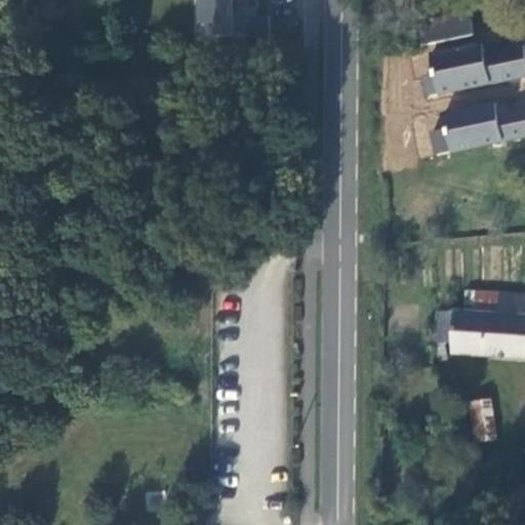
[(268,0),(213,0),(215,39),(270,38),(268,0)]
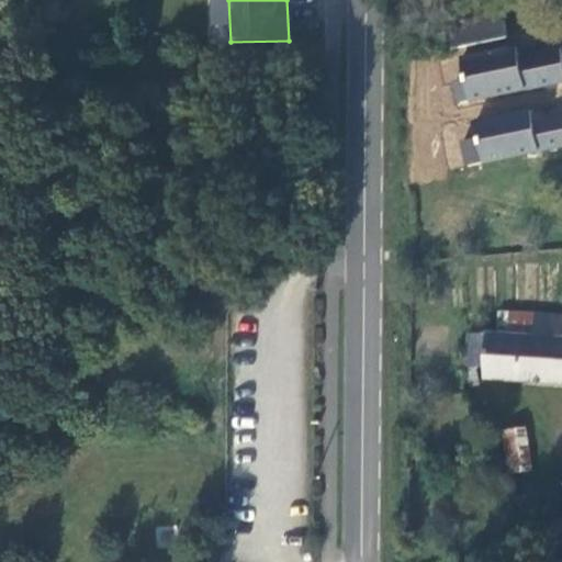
[(508,36),(504,13),(449,24),(453,48),(508,36)]
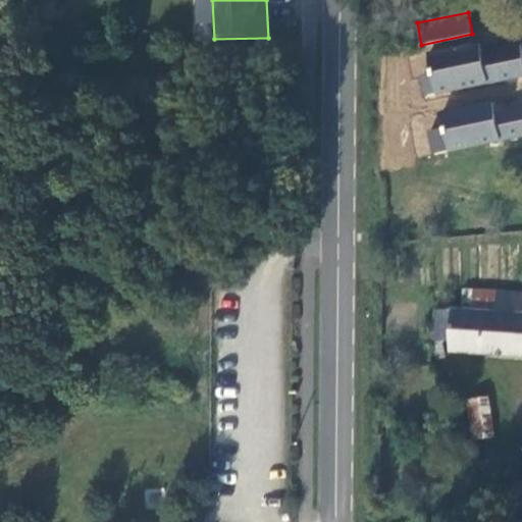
[(484,43),(430,55),(434,72),(423,75),(428,99),(521,76),(521,44),(486,52),(484,43)]
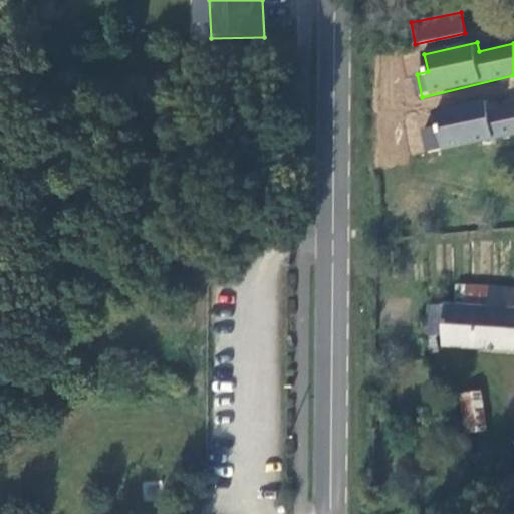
[(482,100),(429,112),(433,131),(422,133),(427,156),(513,135),(513,101),(484,109),(482,100)]
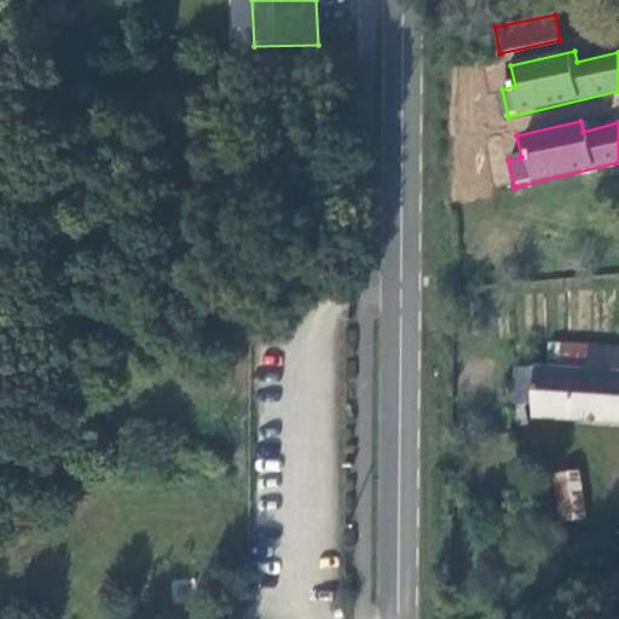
[(618,421),(618,345),(590,343),(589,369),(516,366),(514,404),(537,404),(536,416),(618,421)]
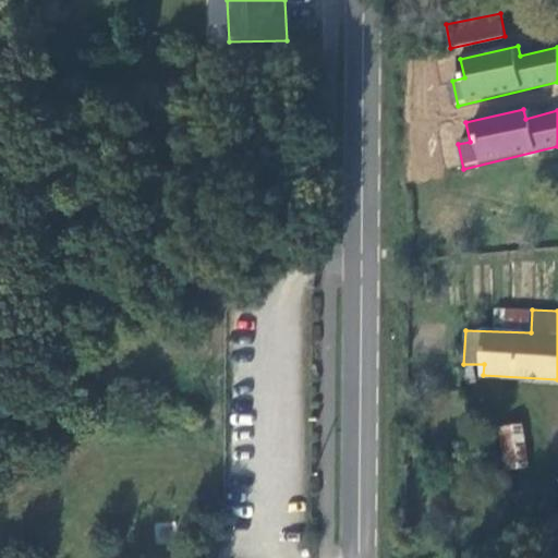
[(530,466),(523,423),(499,426),(506,470),(530,466)]
